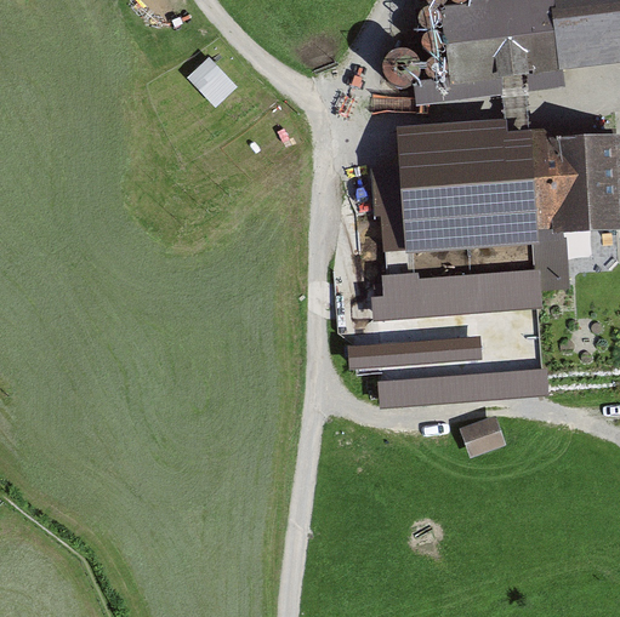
[(170,0),(157,9),(177,41),(203,27),(186,0),(170,0)]
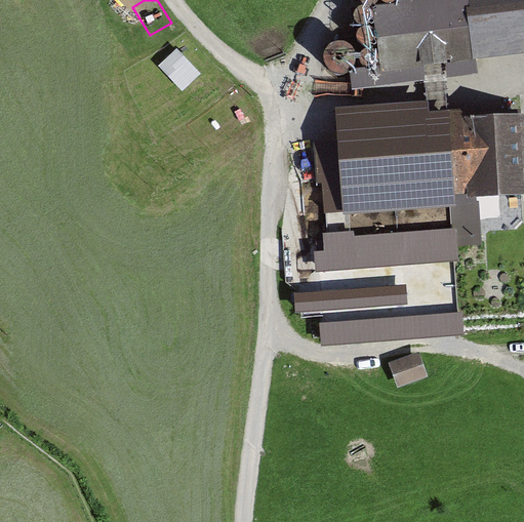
[(392,0),(376,2),(387,78),(460,68),(460,62),(523,52),(523,0),(392,0)]
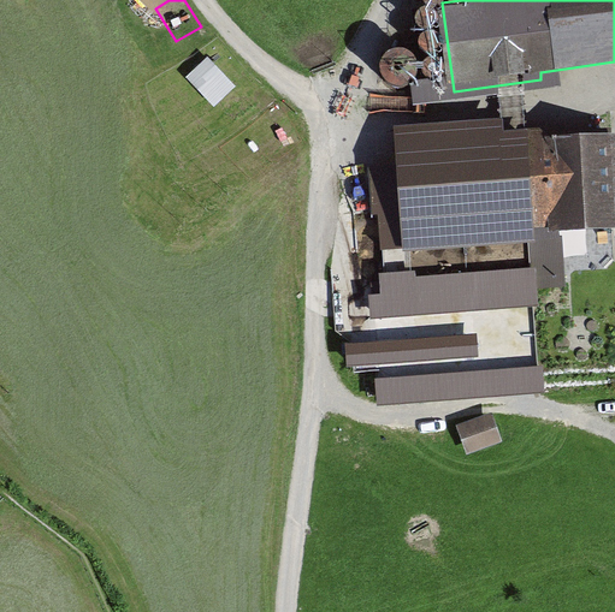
[(533,230),(548,229),(548,233),(559,232),(614,227),(614,134),(540,140),(540,130),(503,132),(503,120),(394,129),(396,164),(402,249),(402,254),(530,244),(534,244),(533,230)]
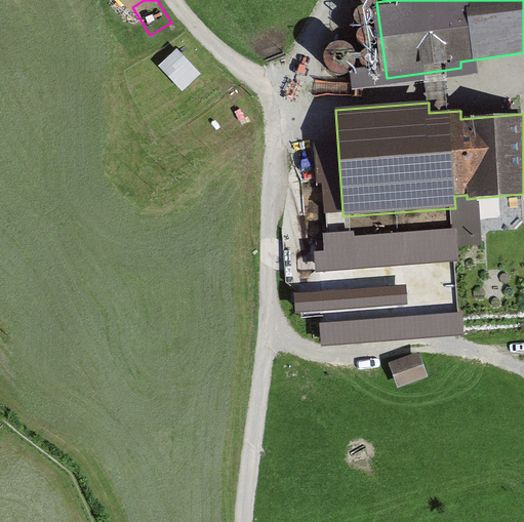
[(343,212),(337,139),(315,142),(317,183),(321,182),(324,213),(343,212)]
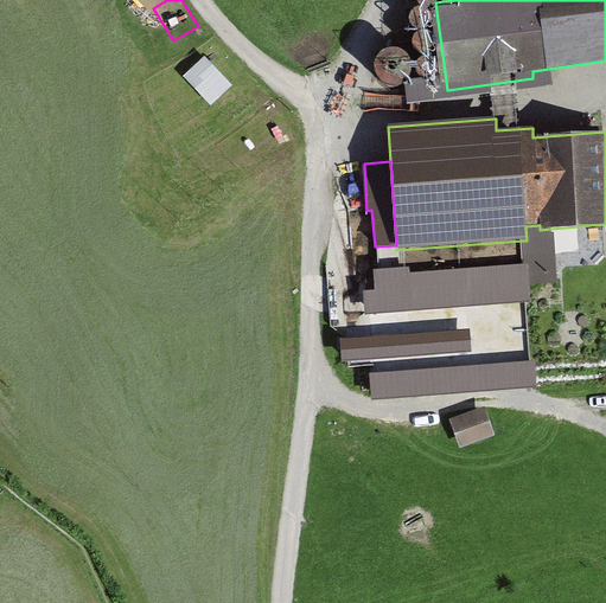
[(553,232),(550,232),(550,229),(540,230),(540,225),(525,226),(527,241),(522,241),(524,264),(409,273),(408,267),(372,270),(374,290),(363,290),(364,314),(530,301),(529,283),(556,281),(553,232)]
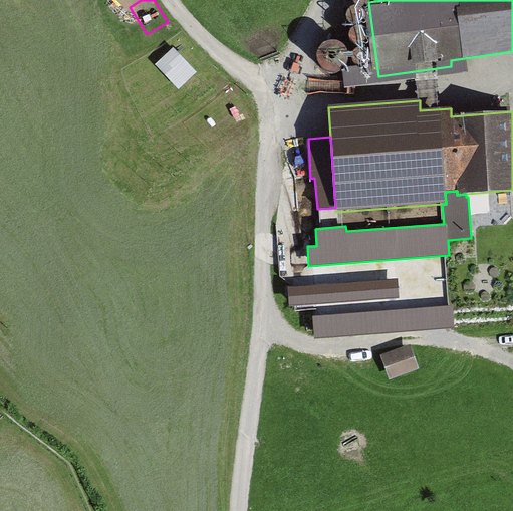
[(287,287),(289,305),(400,297),(399,279),(287,287)]
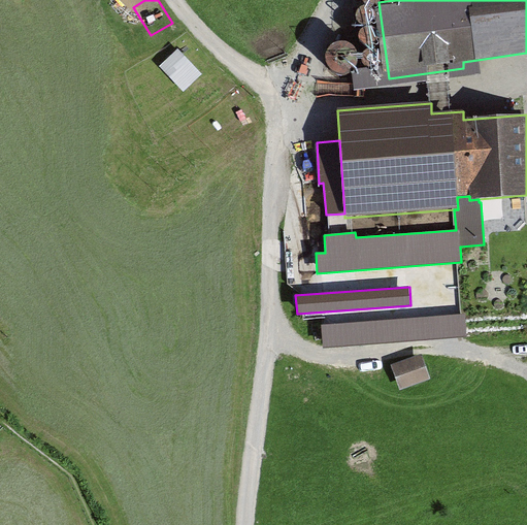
[(321,325),(323,348),(466,337),(464,314),(321,325)]
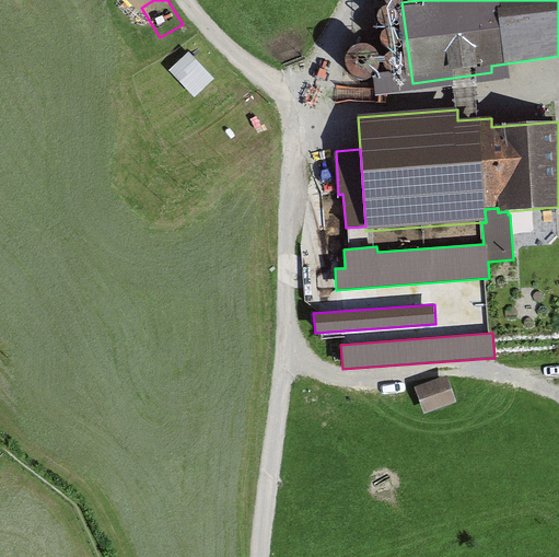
[(414,389),(423,415),(456,404),(446,378),(414,389)]
